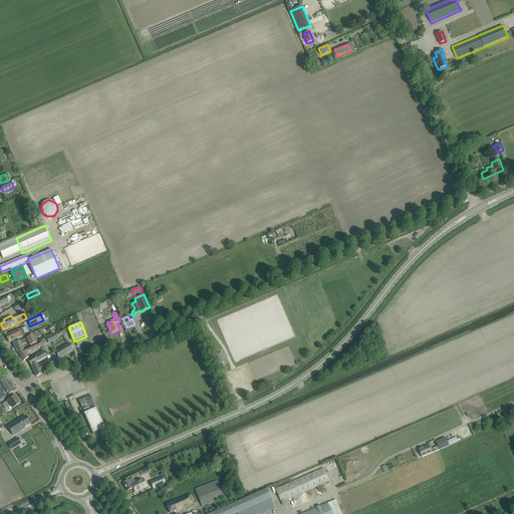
[(10,333),(5,335),(9,342),(13,340),(21,336),(25,334),(23,329),(19,331),(18,329),(10,333)]
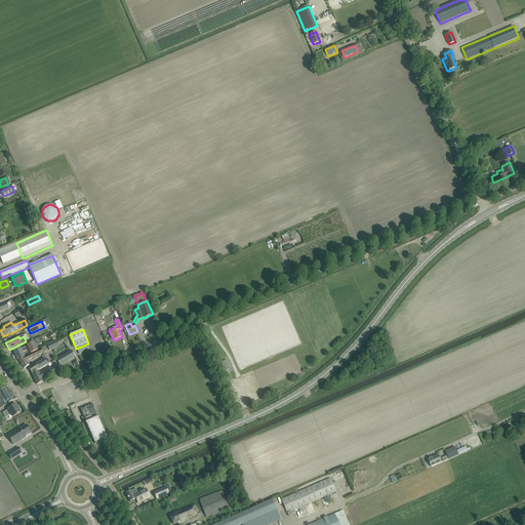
[(56,341),(47,346),(49,351),(58,347),(56,341)]
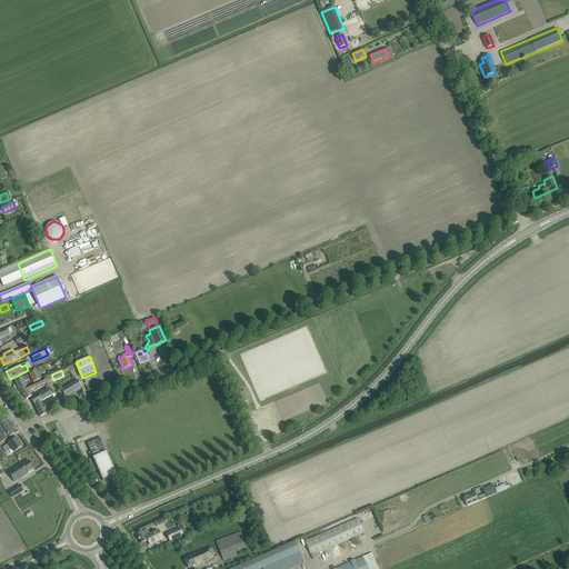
[(33,382),(41,379),(37,371),(15,381),(19,390),(28,386),(26,381),(32,379),(33,382)]
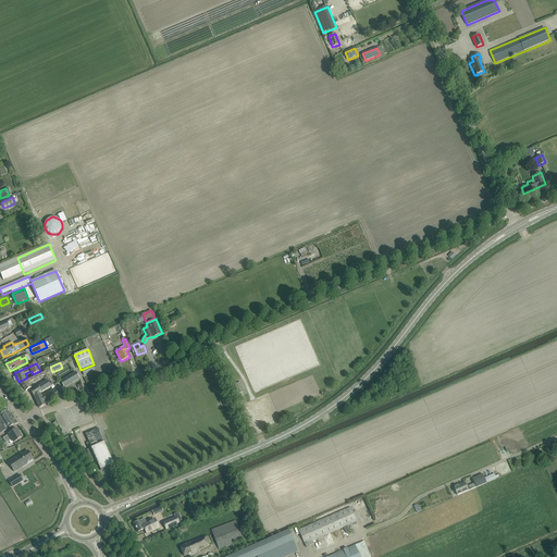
[(94,366),(82,370),(84,375),(96,370),(94,366)]
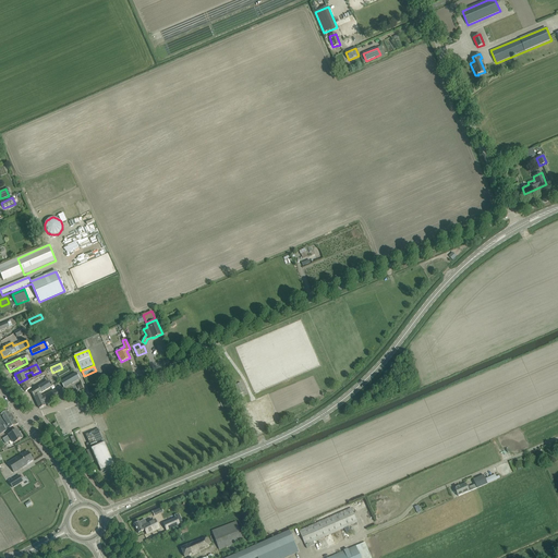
[(44,371),(25,379),(20,384),(26,392),(32,388),(28,384),(46,376),(44,371)]
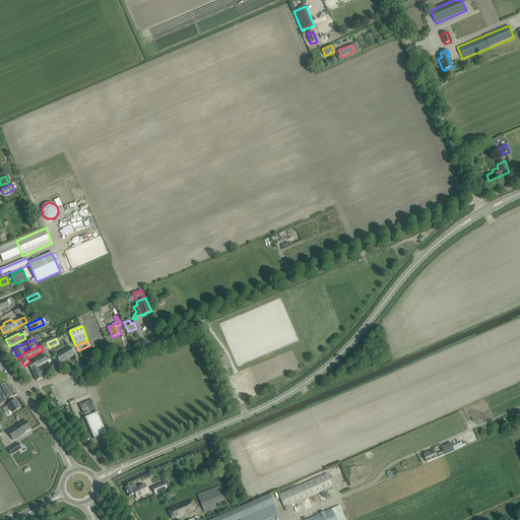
[(60,362),(74,353),(71,347),(57,356),(60,362)]
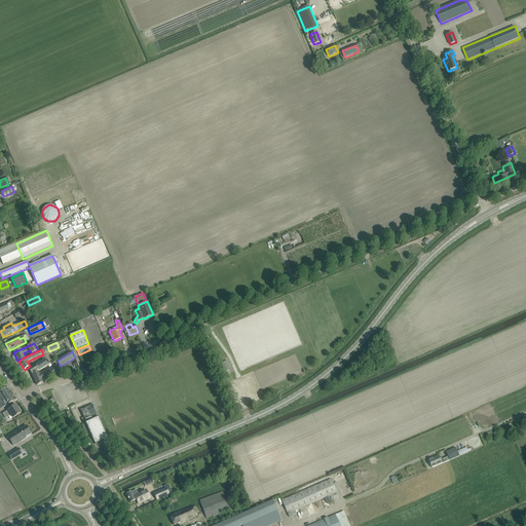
[(38,372),(39,370),(39,371),(50,364),(49,362),(47,364),(44,360),(36,366),(36,365),(29,370),(32,374),(38,372)]
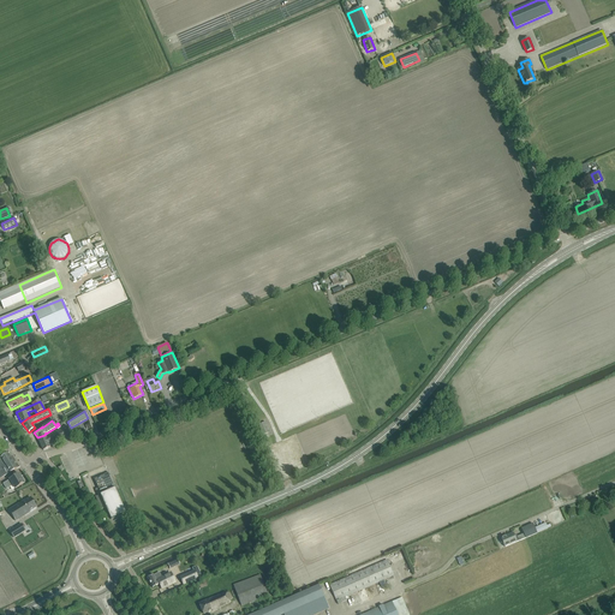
[(264,423),(258,425),(262,435),(268,433),(264,423)]
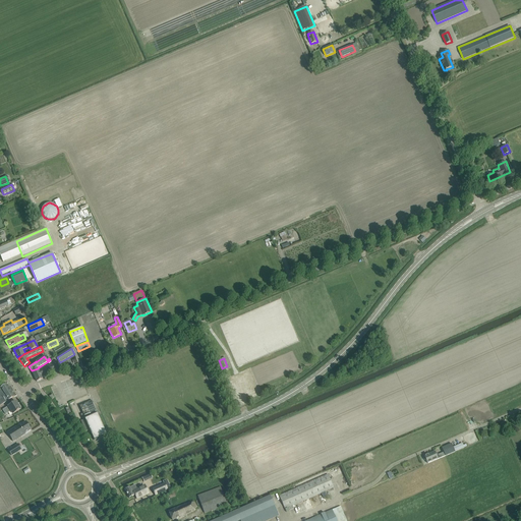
[(42,378),(56,371),(53,363),(39,369),(39,370),(42,378)]
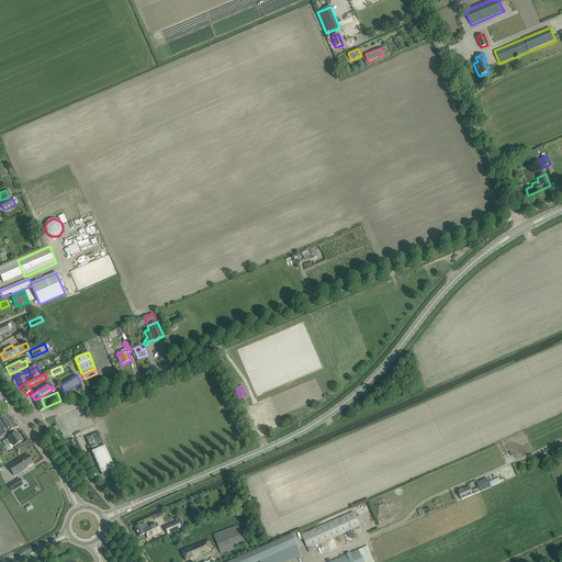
[(45,407),(42,400),(42,398),(41,397),(34,400),(40,412),(46,409),(45,407)]
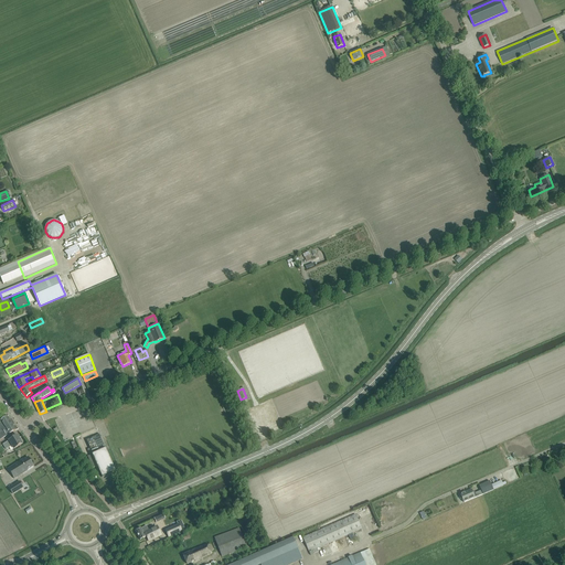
[(12,425),(7,416),(1,420),(0,420),(0,439),(11,434),(16,430),(13,427),(16,426),(14,424),(12,425)]
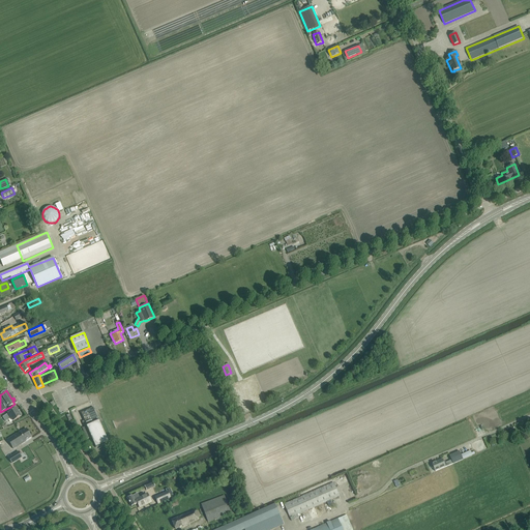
[(109,442),(99,420),(96,422),(95,419),(98,418),(93,407),(81,413),(84,421),(82,421),(85,428),(83,429),(87,439),(91,437),(96,448),(109,442)]
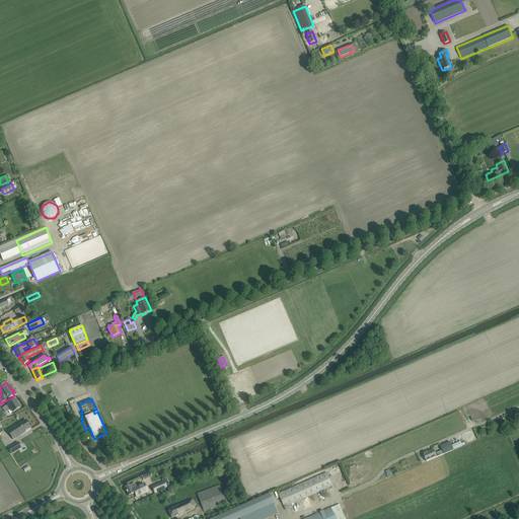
[(18,404),(16,399),(2,409),(5,413),(9,410),(9,411),(11,410),(13,413),(17,410),(17,411),(19,410),(18,410),(21,408),(20,406),(21,406),(19,403),(18,404)]
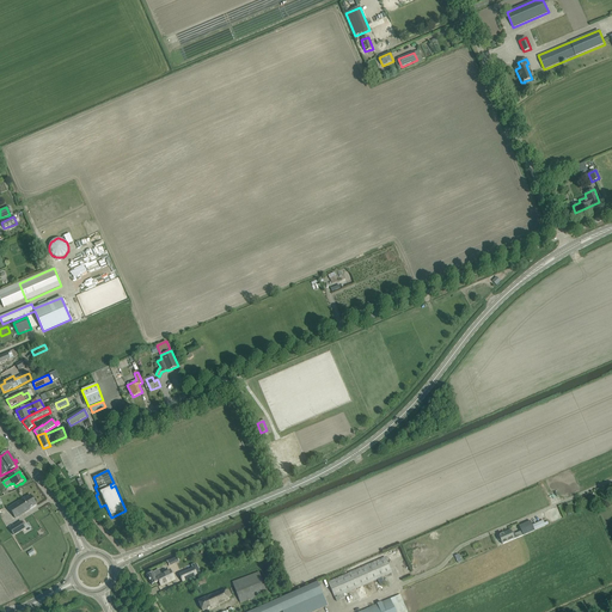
[(36,505),(30,495),(23,500),(8,508),(16,519),(30,509),(29,509),(36,505)]
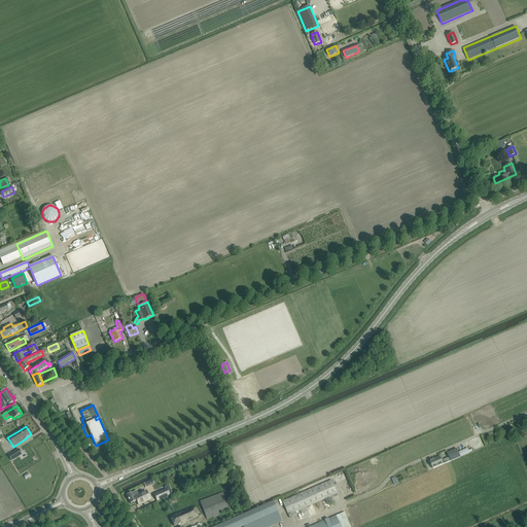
[(19,449),(8,456),(11,461),(22,455),(19,449)]
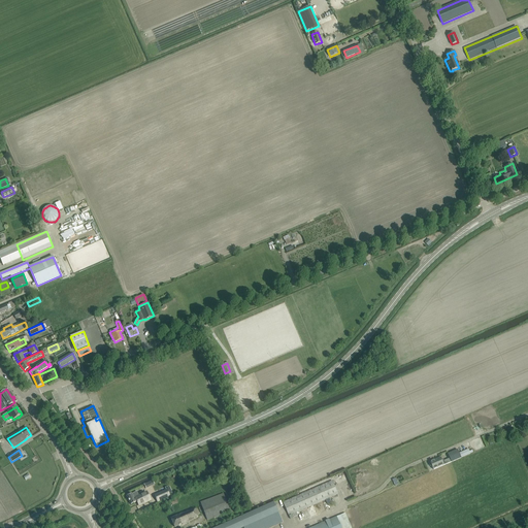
[(461,458),(466,456),(464,452),(459,454),(457,450),(448,454),(452,462),(461,458)]
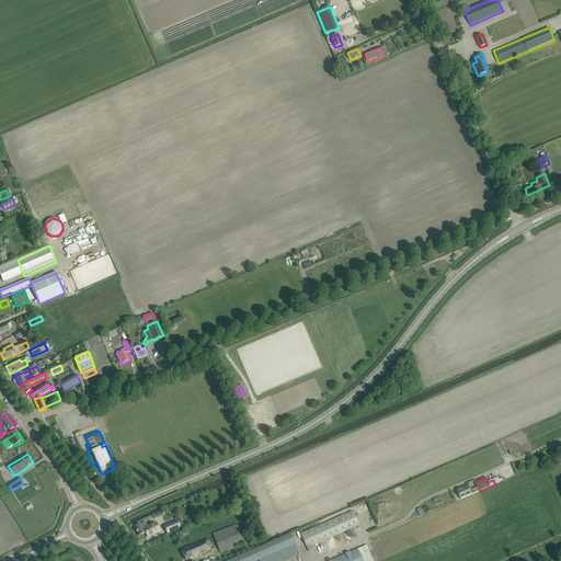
[(471,489),(469,489),(468,487),(457,491),(458,492),(457,493),(456,493),(457,495),(458,495),(459,495),(460,499),(473,493),(471,489)]
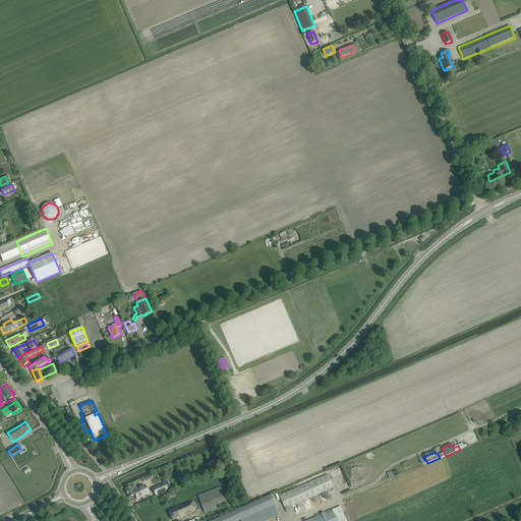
[(287,508),(334,487),(328,474),(279,496),(285,509),(287,508)]
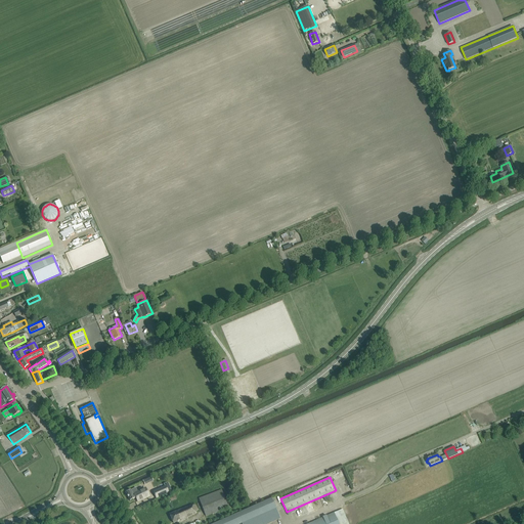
[(167,484),(156,490),(159,495),(173,488),(169,480),(165,482),(167,484)]
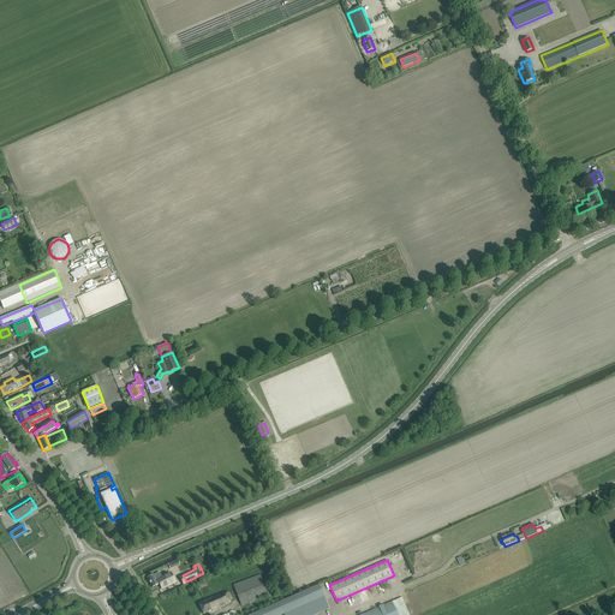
[(154,575),(148,578),(148,579),(153,587),(153,589),(159,585),(160,584),(162,589),(174,581),(171,574),(162,578),(159,573),(154,575)]
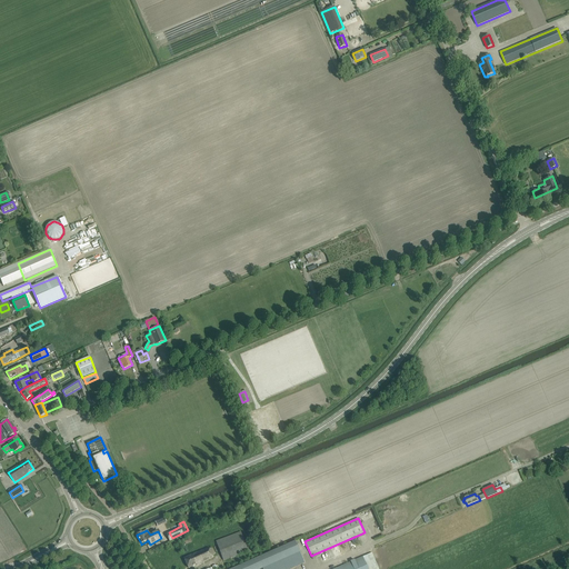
[(248,551),(241,532),(217,541),(223,561),(248,551)]
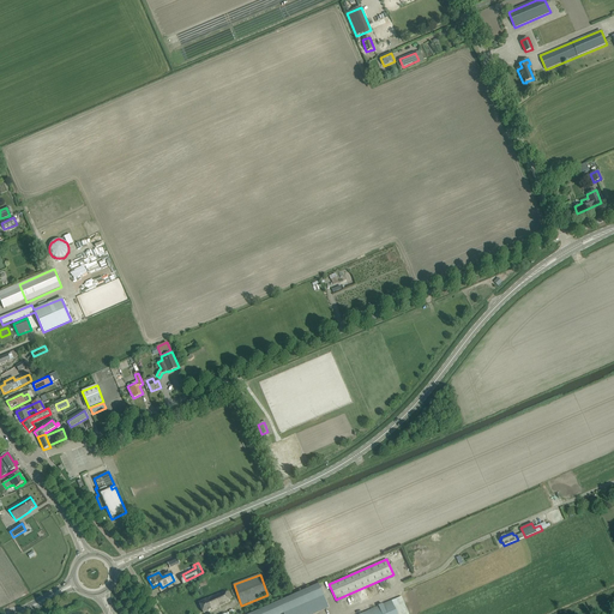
[(319,585),(251,613),(284,613),(286,613),(284,613),(317,613),(330,609),(319,585)]
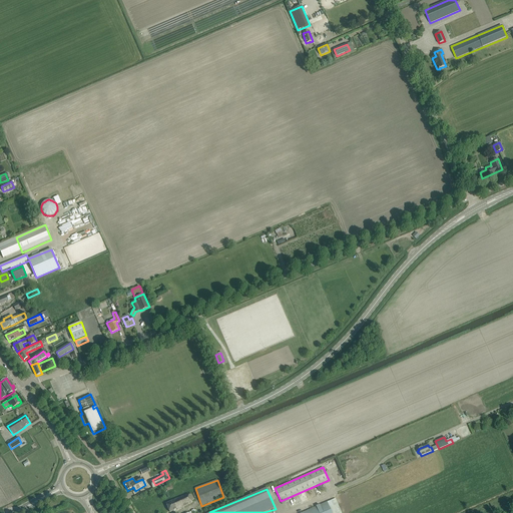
[(170,501),(166,503),(170,512),(174,510),(192,503),(192,502),(189,495),(188,494),(180,497),(170,501)]
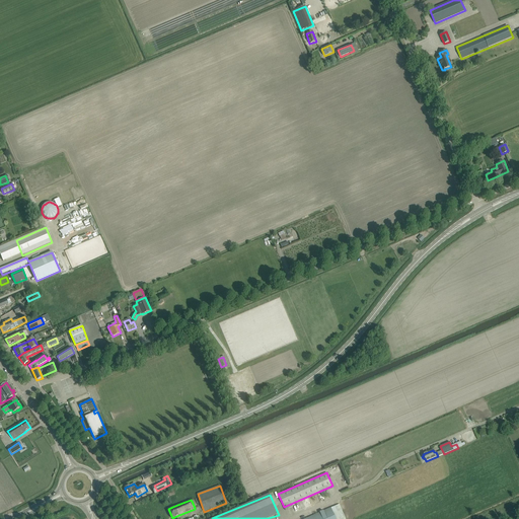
[(341,518),(336,506),(305,518),(341,518)]
